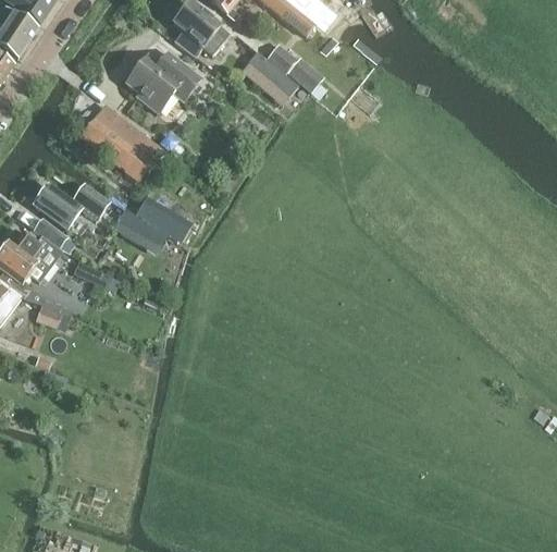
[(24,0),(17,10),(39,24),(54,0),(24,0)]
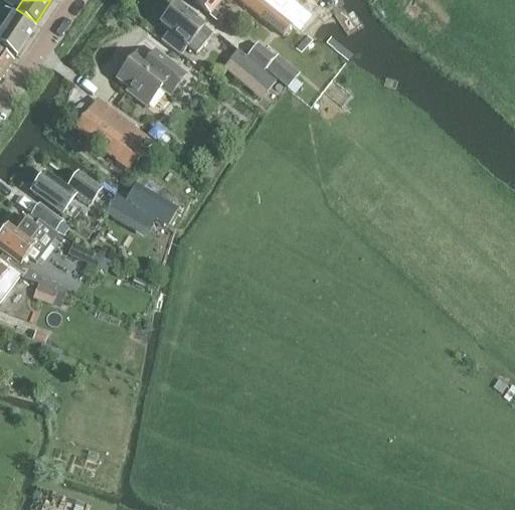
[(195,0),(210,12),(219,0),(240,0),(282,34),(291,22),(263,0),(195,0)]
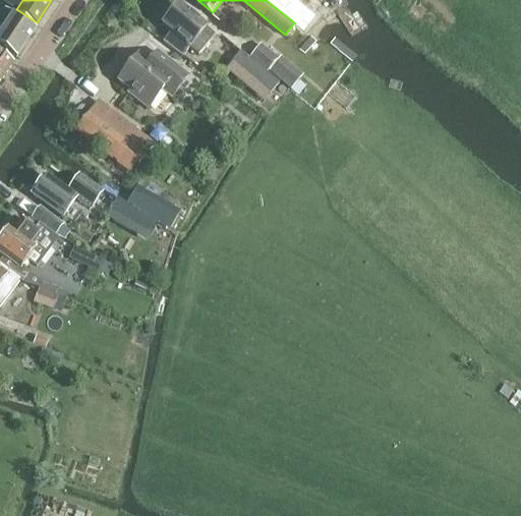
[(271,0),(303,26),(319,11),(304,0),(271,0)]
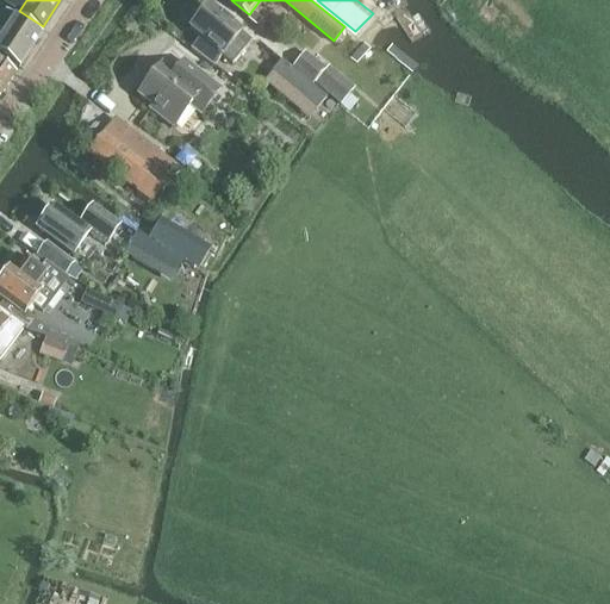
[(237,29),(205,2),(203,6),(197,5),(188,16),(191,22),(188,24),(198,33),(188,44),(211,62),(219,51),(230,60),(242,44),(231,36),(237,29)]
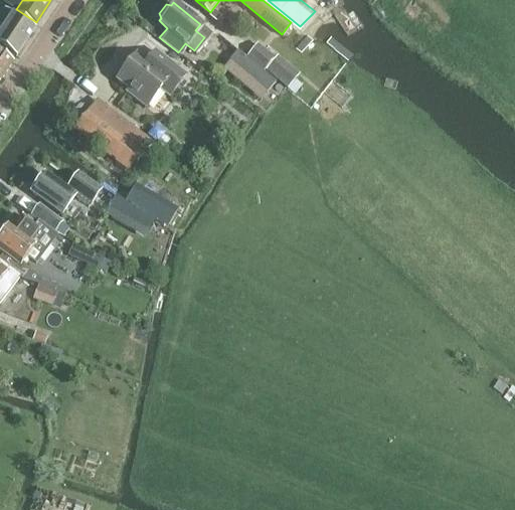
[(0,43),(15,54),(35,24),(11,9),(5,17),(0,14),(0,43)]
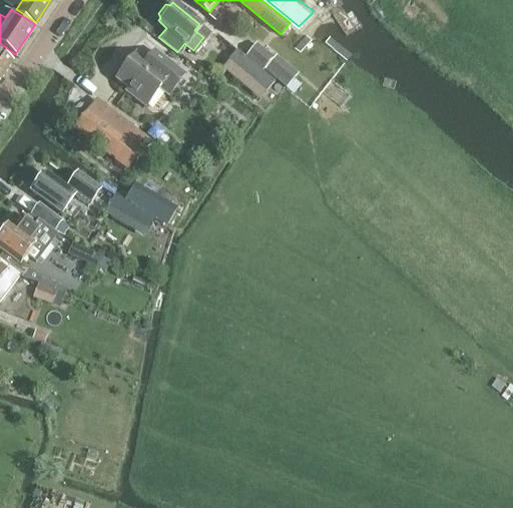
[(258,42),(245,55),(259,66),(262,67),(264,65),(287,84),(299,69),(276,51),(274,54),(258,42)]
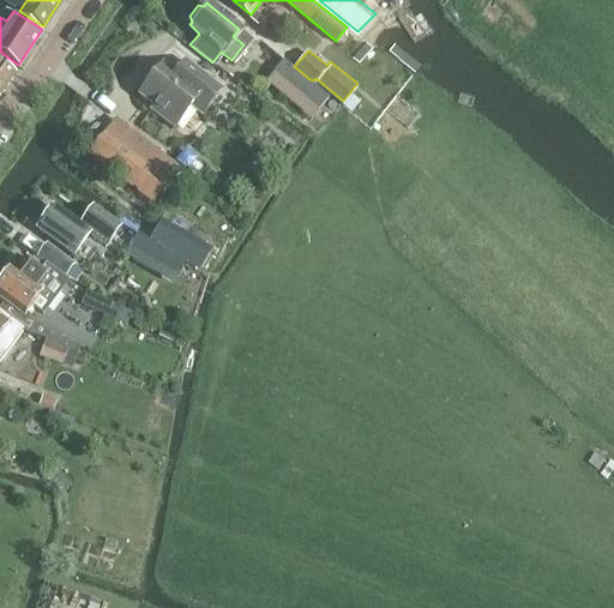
[(0,92),(16,68),(0,58),(0,92)]
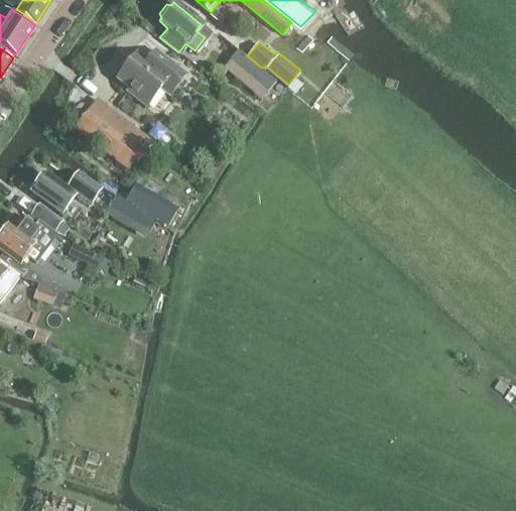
[(115,77),(127,87),(126,89),(145,104),(159,86),(168,93),(184,72),(154,48),(145,59),(135,51),(115,77)]
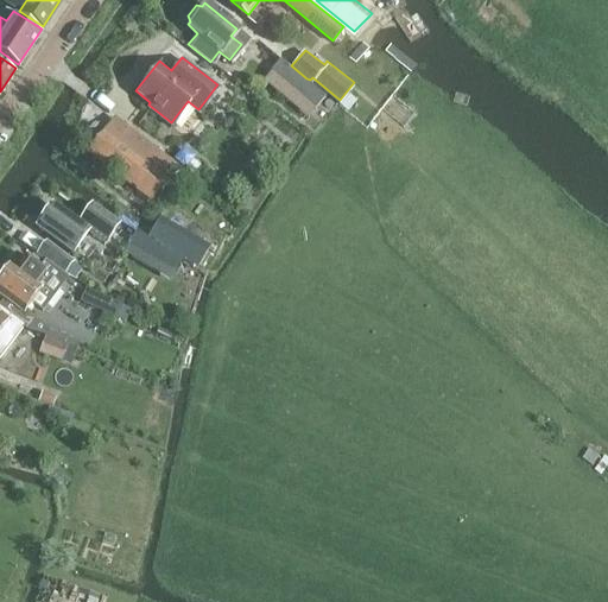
[(306,78),(291,65),(280,57),(271,68),(314,103),(324,92),(314,81),(310,80),(306,78)]
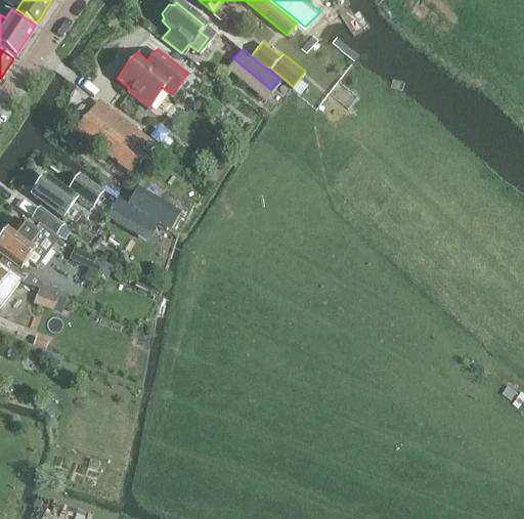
[(154,143),(133,128),(98,99),(75,129),(131,173),(154,143)]
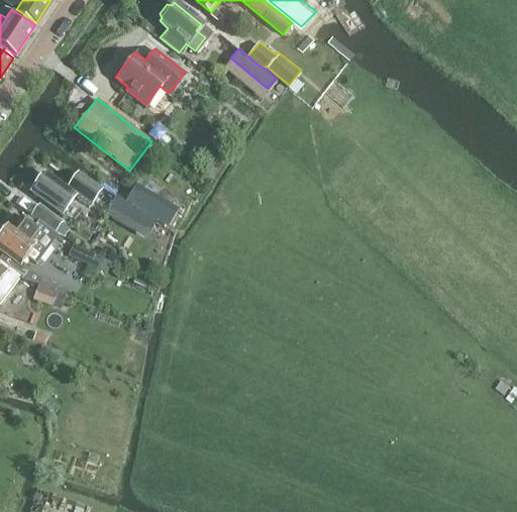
[(158,139),(165,130),(156,123),(148,132),(158,139)]
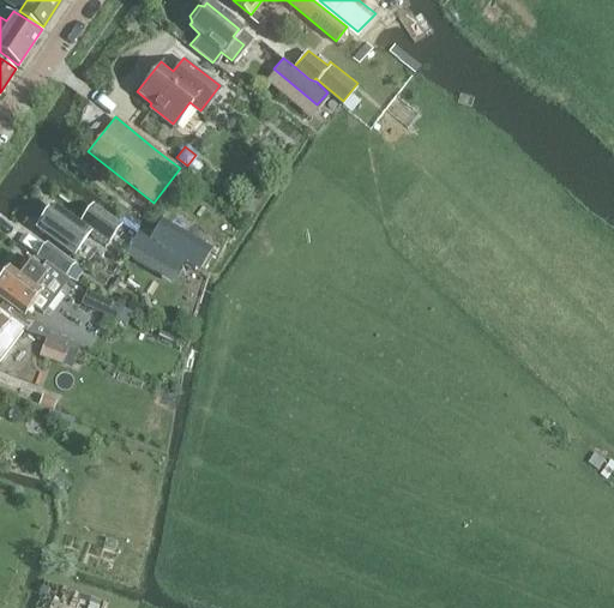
[(35,227),(73,253),(88,233),(104,245),(119,224),(92,204),(78,223),(52,204),(35,227)]
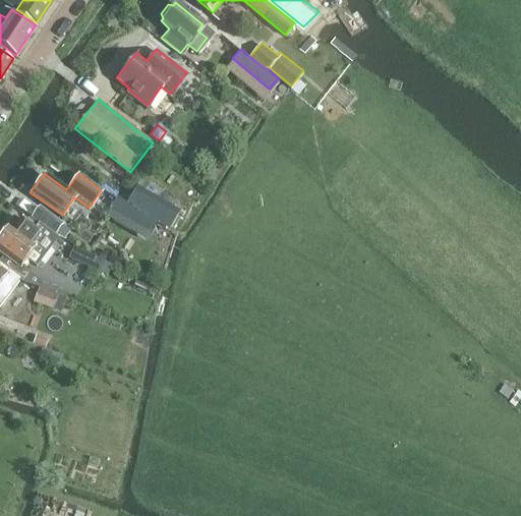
[(32,215),(53,233),(62,222),(40,205),(32,215)]
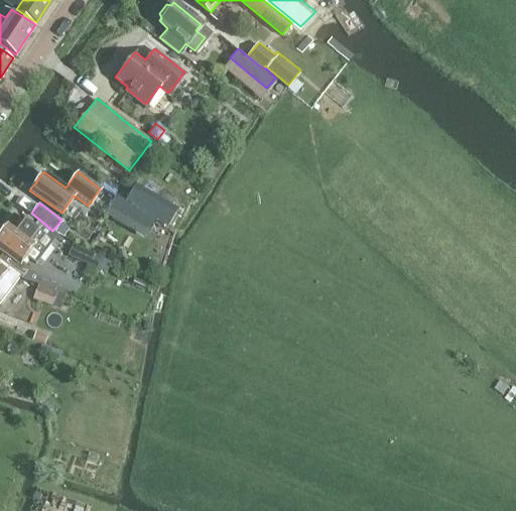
[(0,234),(0,249),(21,265),(28,255),(37,262),(57,236),(41,223),(37,228),(26,220),(25,222),(16,215),(8,225),(10,227),(4,234),(0,234)]
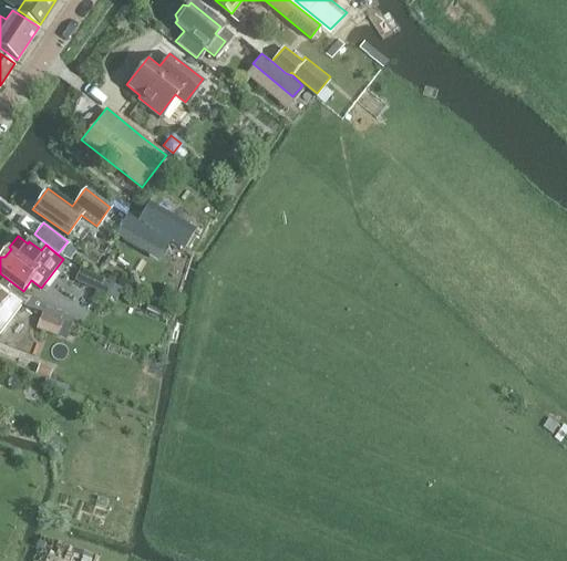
[(81,266),(75,278),(92,286),(98,273),(81,266)]
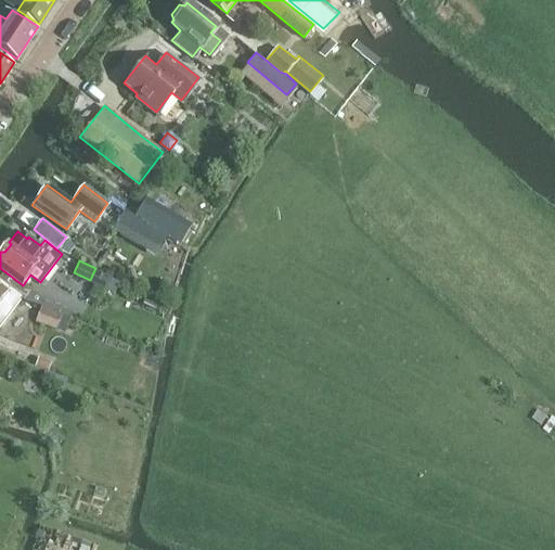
[(0,320),(21,294),(0,279),(0,320)]
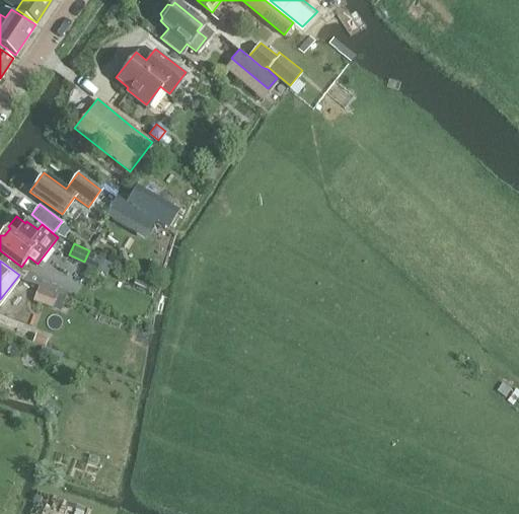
[(28,267),(21,276),(39,282),(42,277),(28,267)]
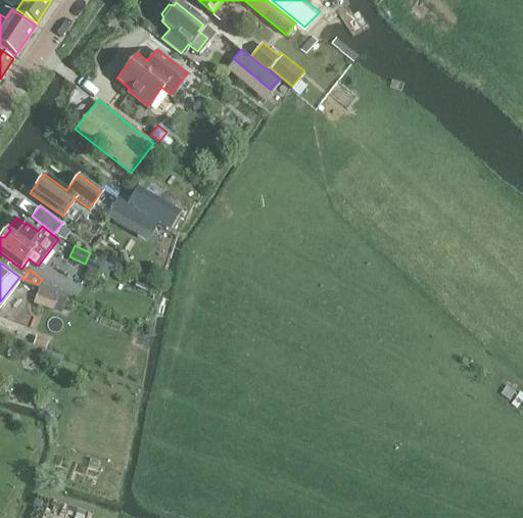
[(43,280),(40,286),(57,292),(65,295),(67,290),(43,280)]
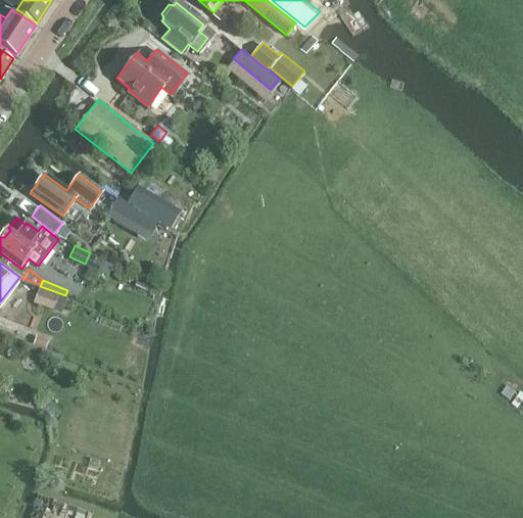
[(40,286),(38,285),(33,299),(52,307),(57,292),(40,286)]
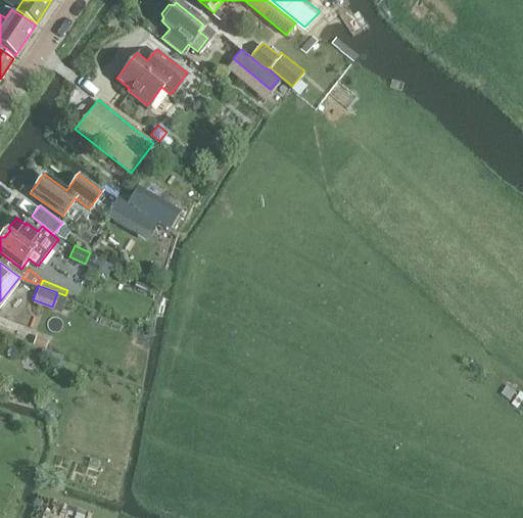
[(35,334),(33,342),(41,345),(44,346),(47,338),(35,334)]
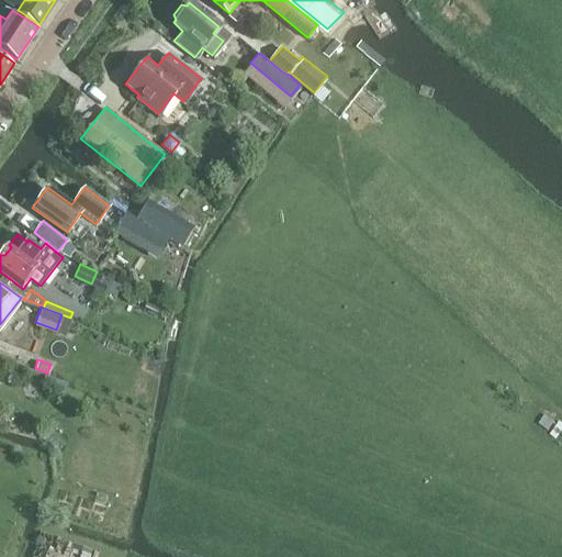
[(64,385),(66,379),(47,372),(44,371),(42,377),(64,385)]
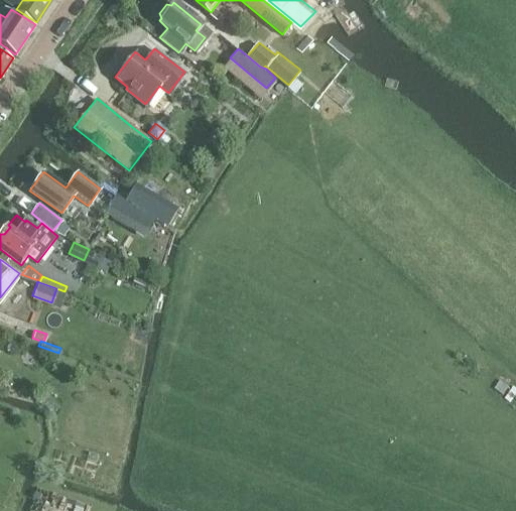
[(42,402),(46,393),(37,389),(33,398),(42,402)]
